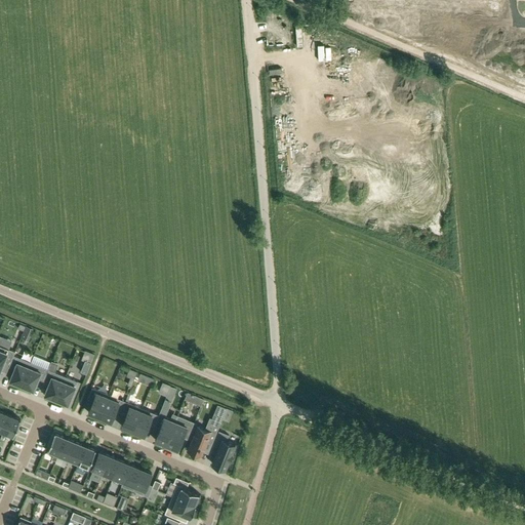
[(0,345),(0,370),(4,360),(10,363),(13,355),(15,352),(0,345)]
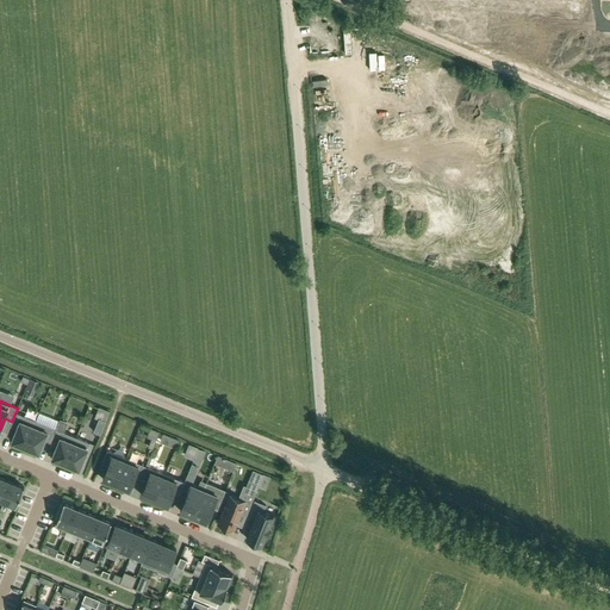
[(12,422),(11,425),(17,428),(12,442),(25,447),(36,421),(16,412),(12,422)]
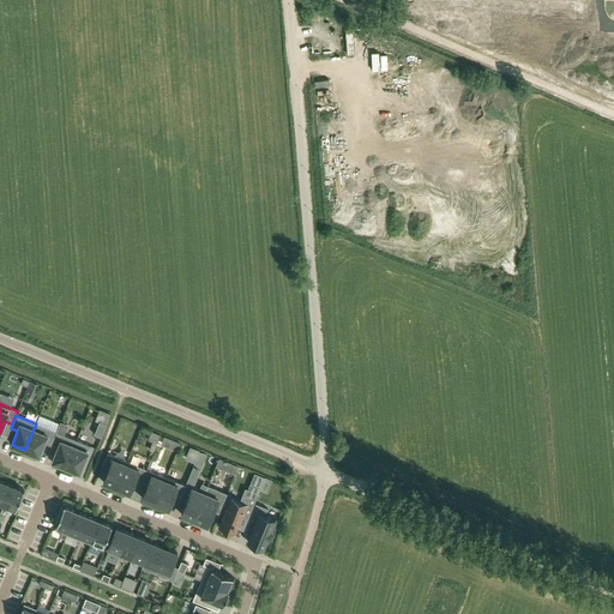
[(36,423),(25,450),(38,456),(44,443),(50,445),(56,432),(60,423),(40,415),(36,423)]
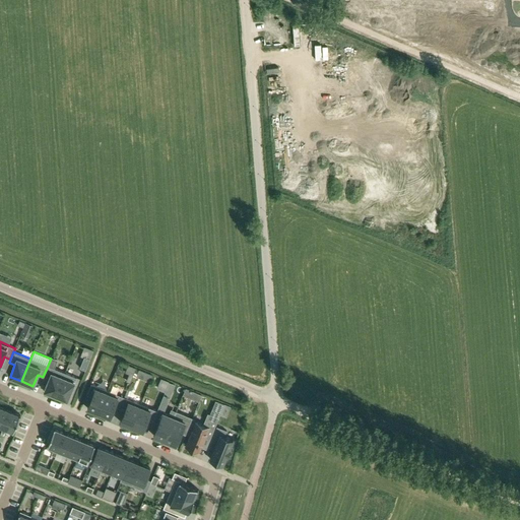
[(84,356),(79,368),(85,370),(90,359),(84,356)]
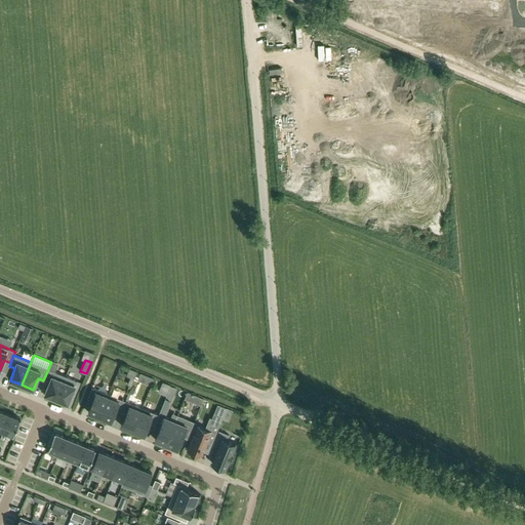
[(48,369),(43,380),(49,382),(44,394),(45,395),(45,396),(52,399),(52,398),(56,399),(66,376),(48,369)]
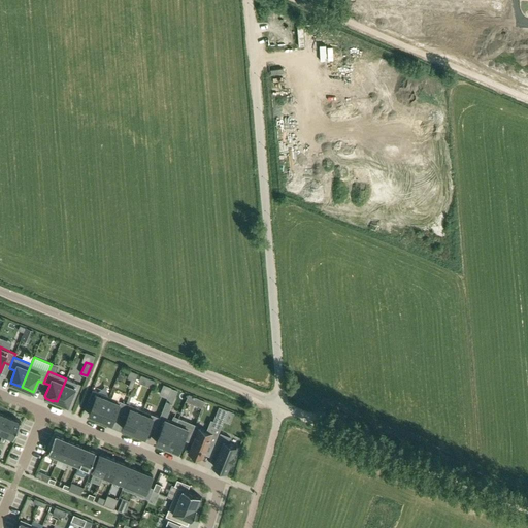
[(77,384),(66,378),(57,401),(61,403),(60,404),(67,407),(67,405),(68,406),(77,384)]
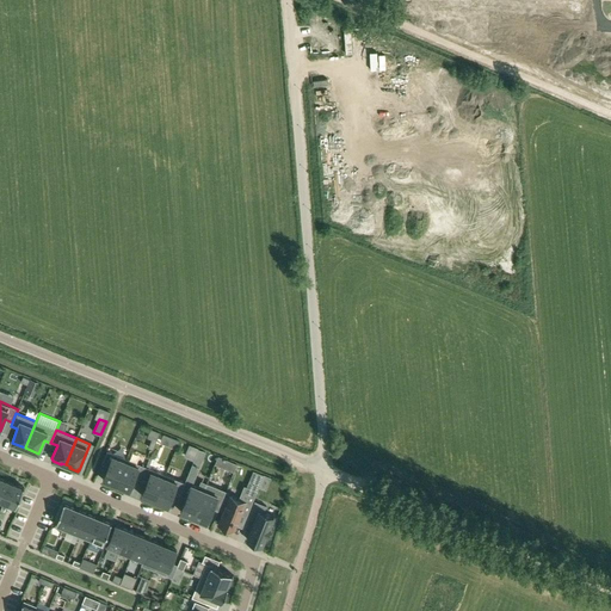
[(192,464),(187,476),(195,479),(198,468),(205,452),(198,450),(192,464)]
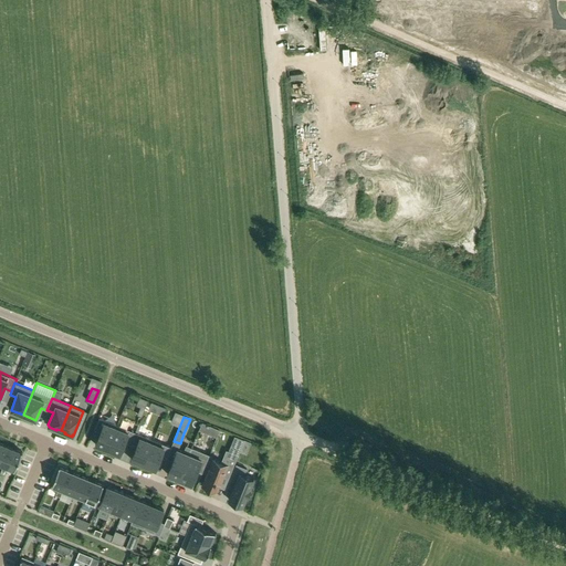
[(107,449),(117,425),(100,418),(94,430),(101,432),(95,444),(107,449)]
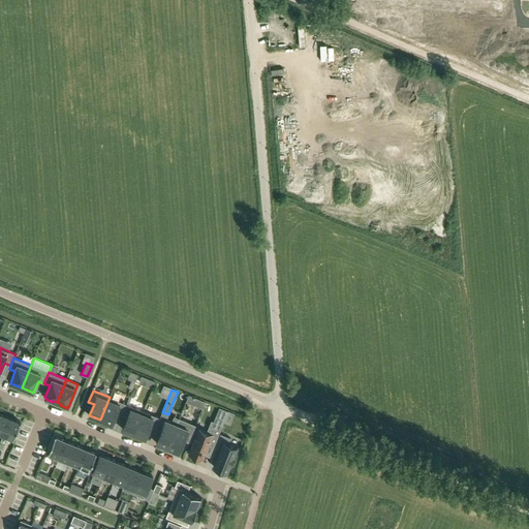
[(117,413),(122,415),(126,404),(110,397),(100,419),(112,425),(117,413)]
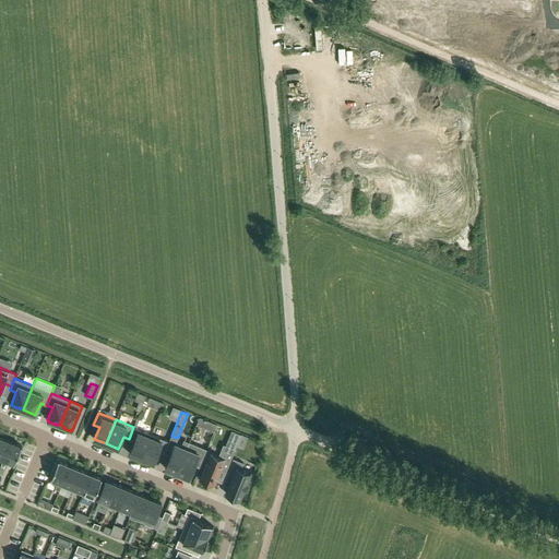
[(129,453),(141,459),(151,435),(133,427),(129,439),(134,441),(129,453)]
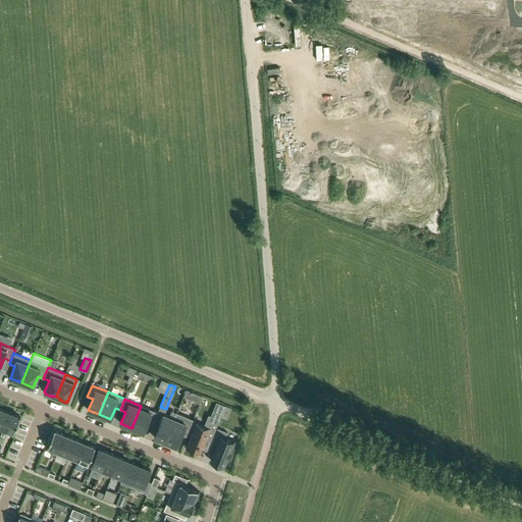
[(185,410),(193,413),(197,403),(189,400),(185,410)]
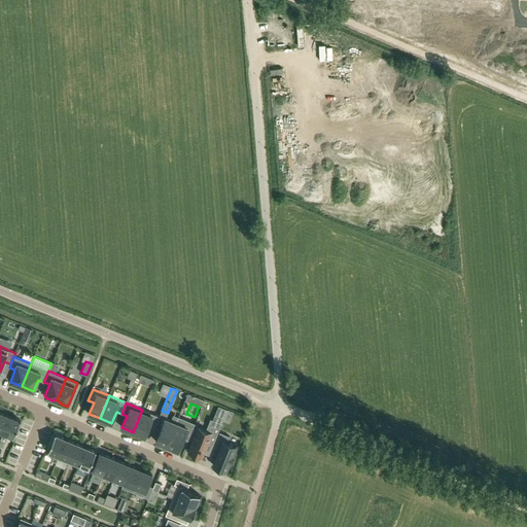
[(218,406),(214,416),(223,419),(227,410),(218,406)]
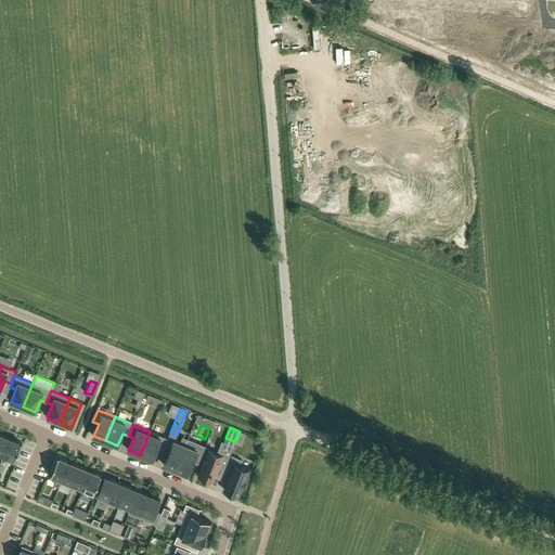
[(168,438),(150,431),(140,455),(153,460),(157,448),(163,450),(168,438)]
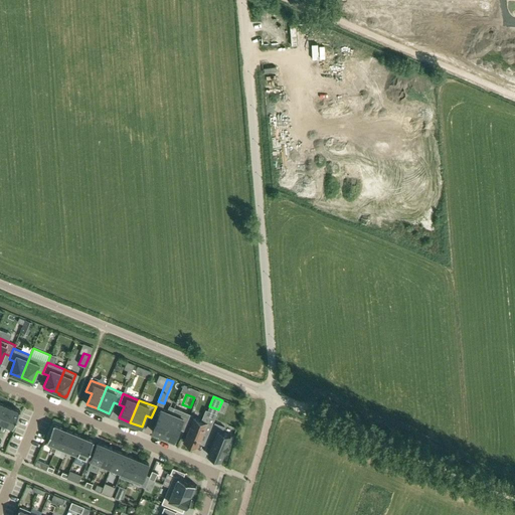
[(0,402),(0,421),(3,423),(10,406),(0,402)]
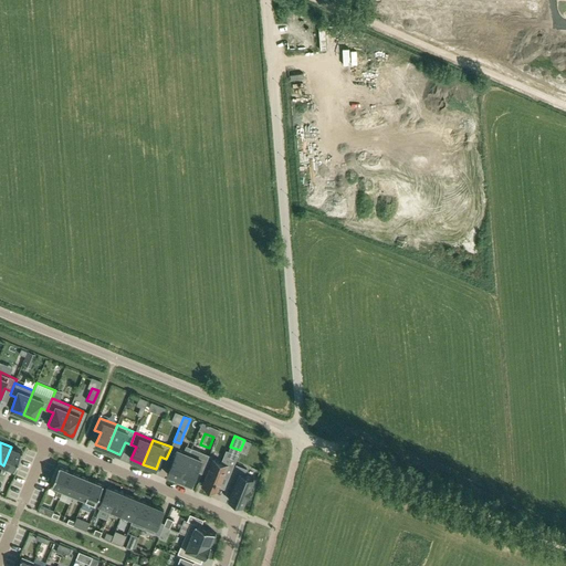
[(191,448),(187,446),(184,452),(177,449),(167,473),(179,479),(191,448)]
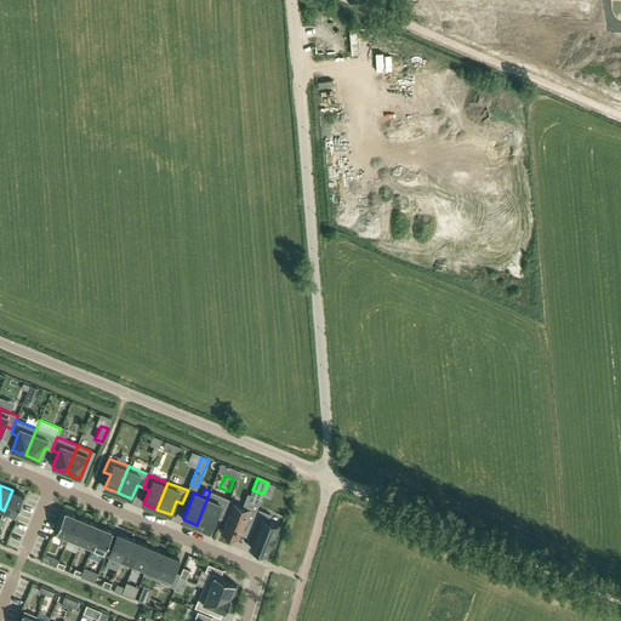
[(12,490),(4,511),(16,516),(24,495),(12,490)]
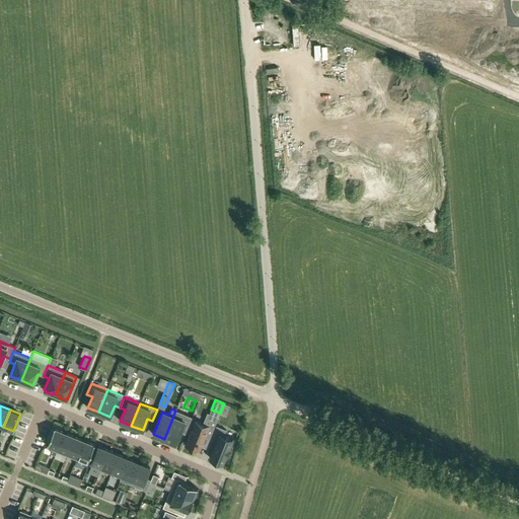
[(175,411),(164,439),(175,444),(180,432),(186,434),(191,422),(186,420),(188,416),(175,411)]
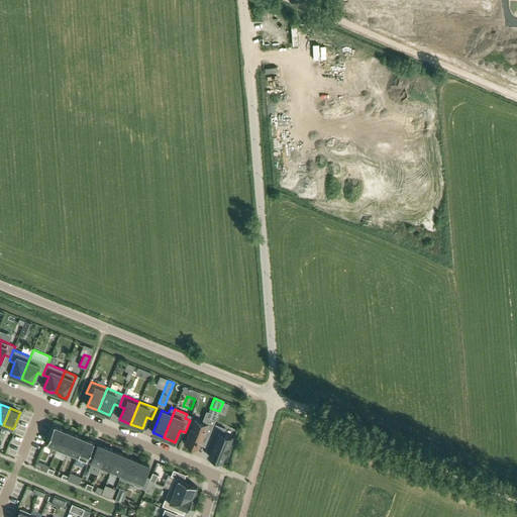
[(20,422),(28,425),(32,414),(23,412),(20,422)]
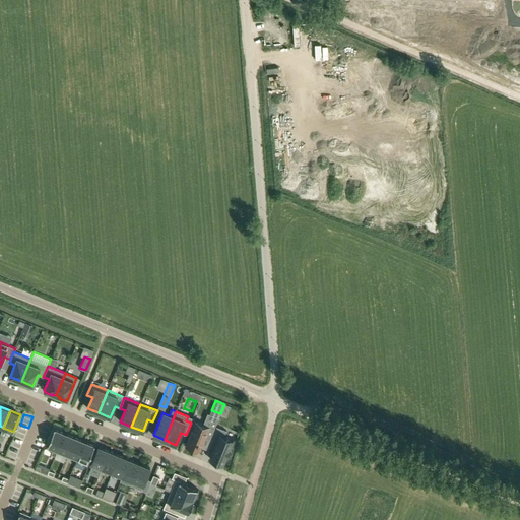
[(218,418),(208,414),(203,426),(196,423),(186,446),(189,447),(188,449),(196,452),(197,450),(199,451),(204,437),(210,439),(218,418)]
